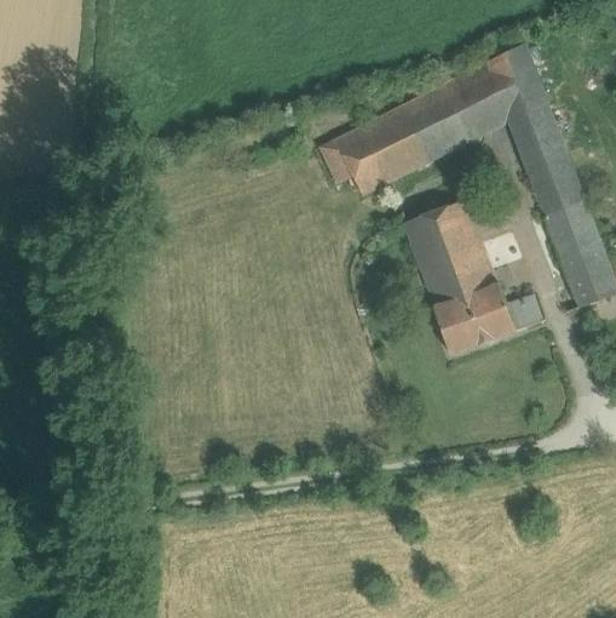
[(522,43),(437,85),(466,142),(507,121),(506,120),(546,104),(522,43)]
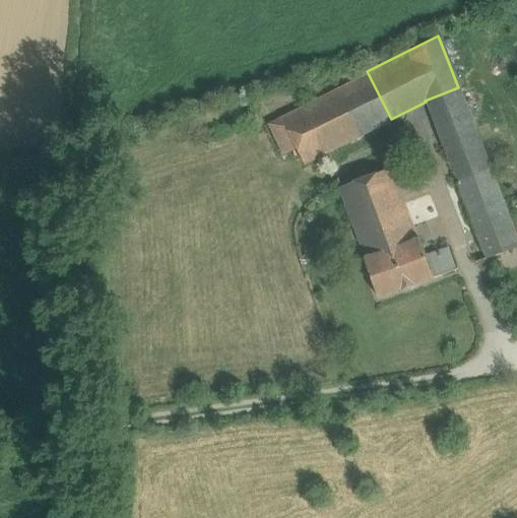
[(367,71),(280,116),(295,146),(303,163),(391,119),(367,71)]
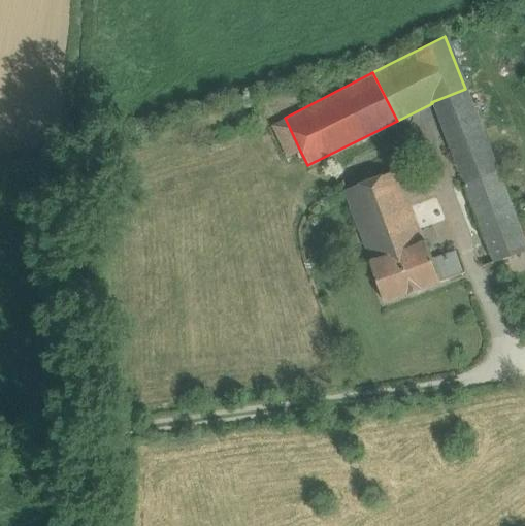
[(524,245),(465,89),(431,102),(432,103),(492,261),(524,249),(524,245)]
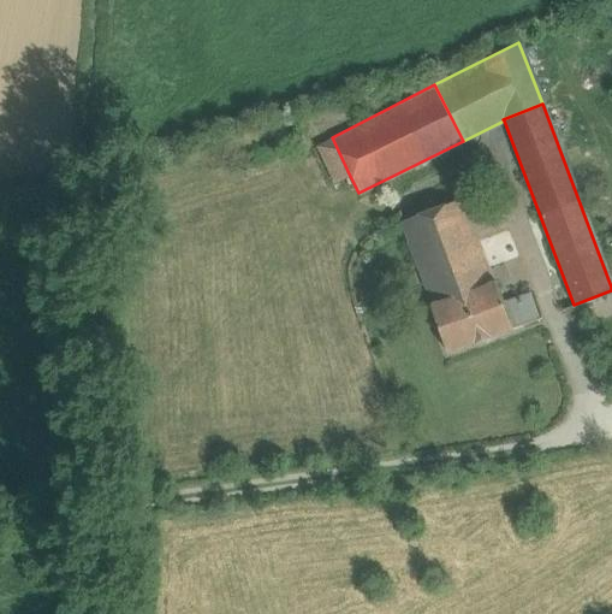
[(349,173),(332,137),(315,146),(332,182),(349,173)]
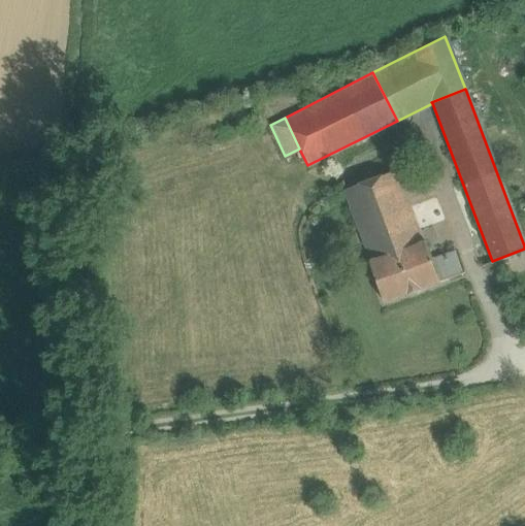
[(407,165),(343,189),(369,259),(423,239),(423,241),(435,237),(407,165)]
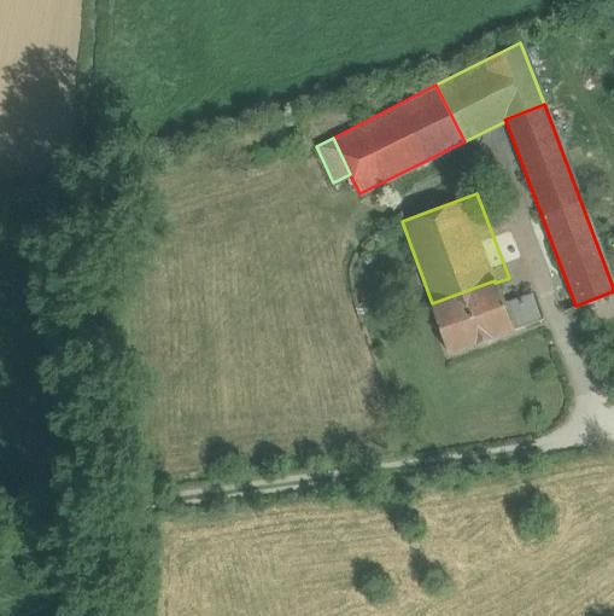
[(432,303),(430,303),(448,353),(512,329),(503,303),(495,283),(495,280),(432,303)]
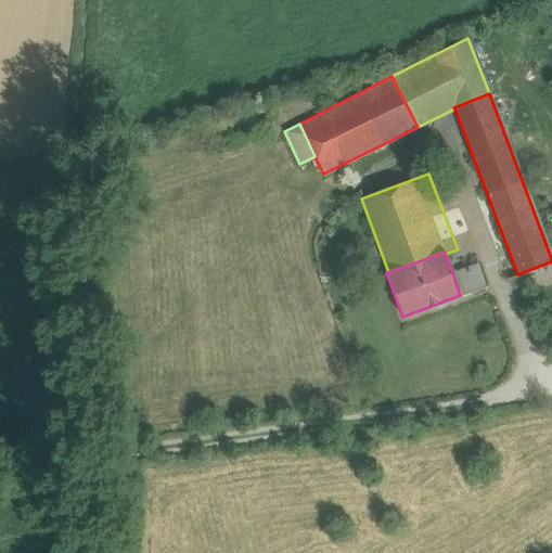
[(476,264),(452,272),(460,295),(485,286),(476,264)]
